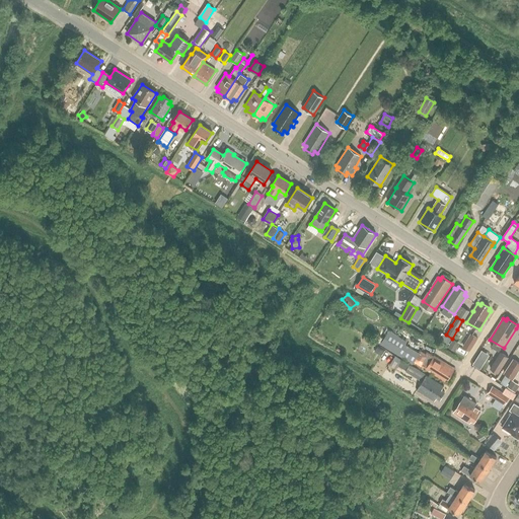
[(388,330),(380,344),(397,356),(406,343),(388,330)]
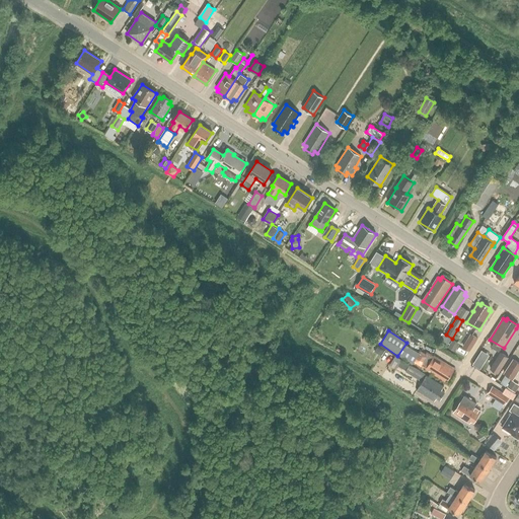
[(470,336),(463,348),(470,352),(477,340),(470,336)]
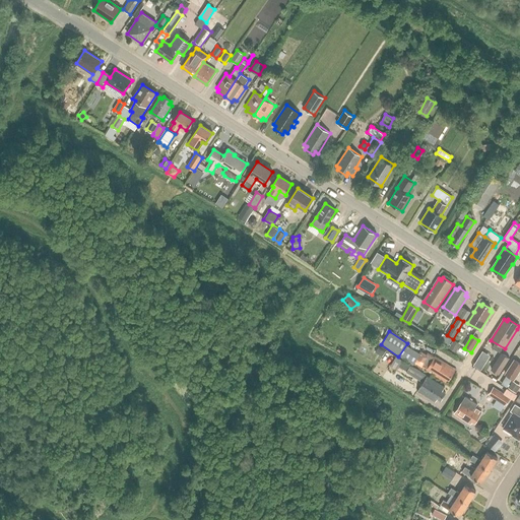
[(453,342),(449,347),(456,351),(459,346),(453,342)]
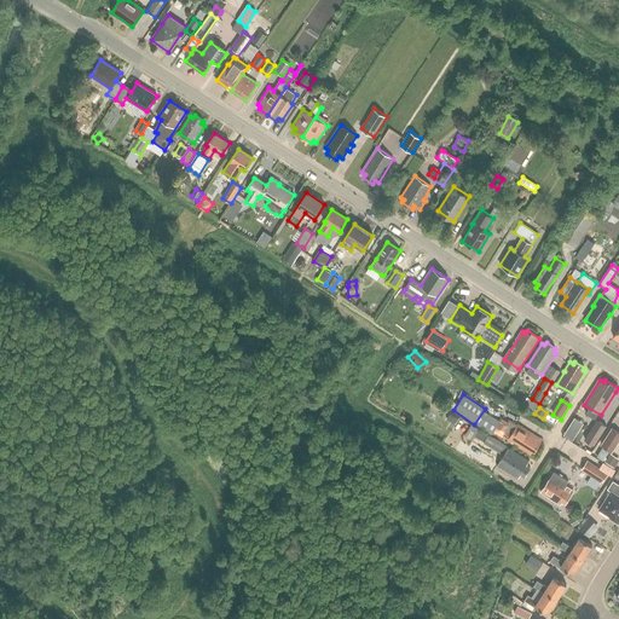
[(451,414),(447,420),(456,424),(460,418),(451,414)]
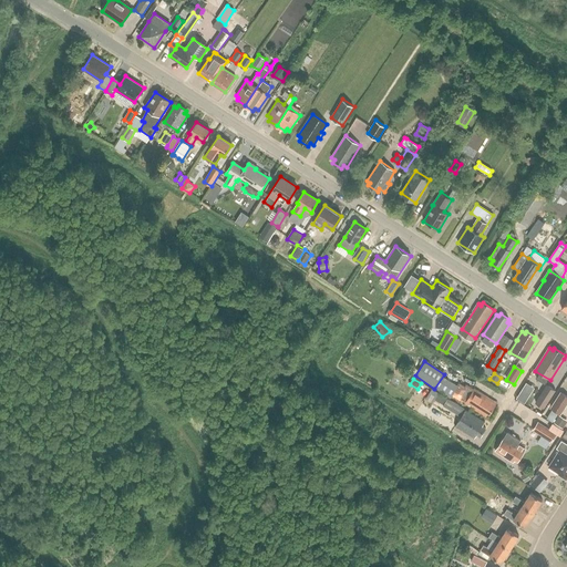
[(460,383),(455,391),(468,400),(474,390),(466,385),(465,388),(460,383)]
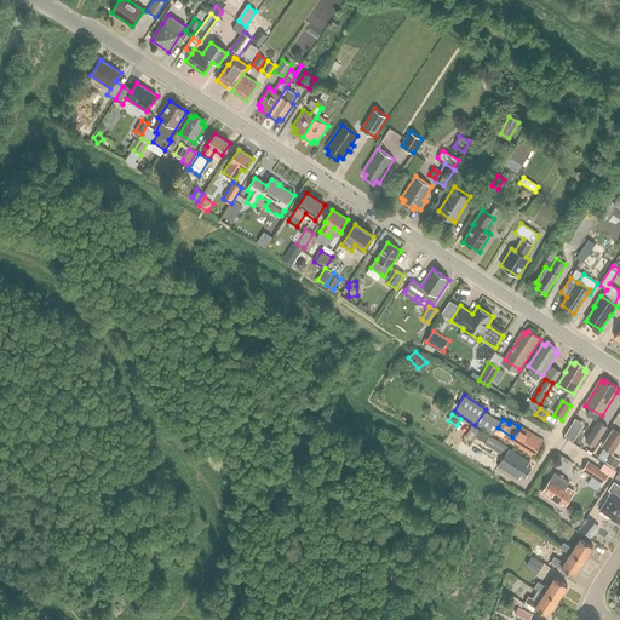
[(593,447),(607,428),(598,422),(585,441),(593,447)]
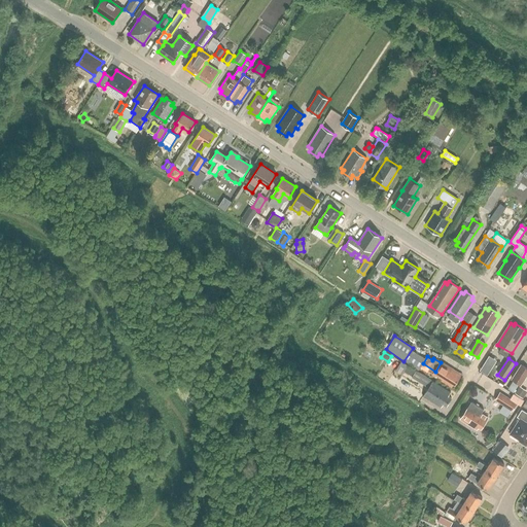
[(441,362),(435,372),(423,363),(420,369),(432,376),(451,388),(453,385),(455,386),(460,378),(457,376),(459,374),(441,362)]
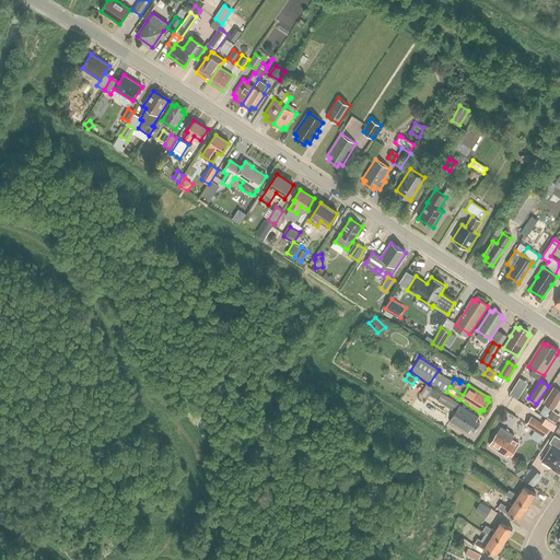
[(515,386),(511,393),(518,398),(523,391),(515,386)]
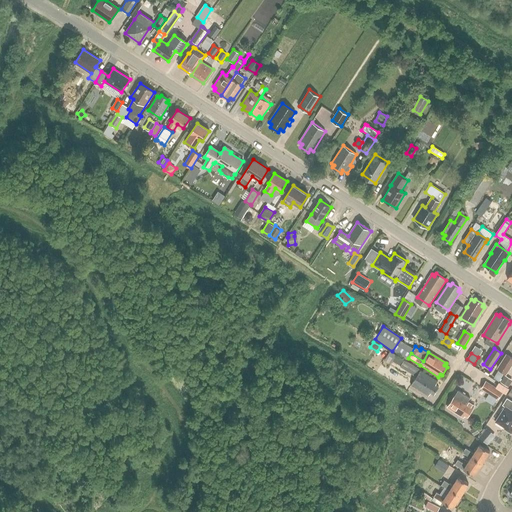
[(506,374),(511,365),(511,358),(507,355),(498,369),(506,374)]
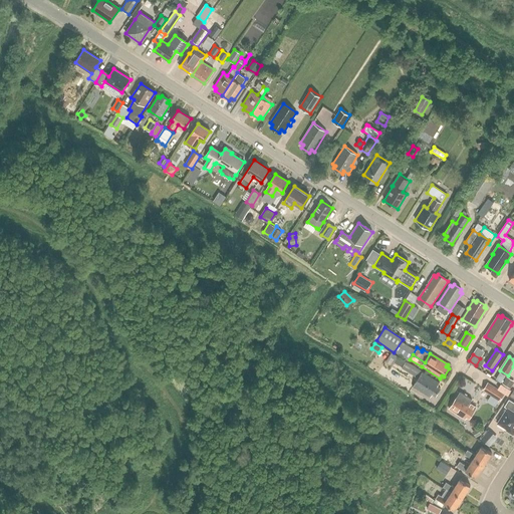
[(398,357),(394,363),(398,365),(399,364),(403,367),(406,361),(398,357)]
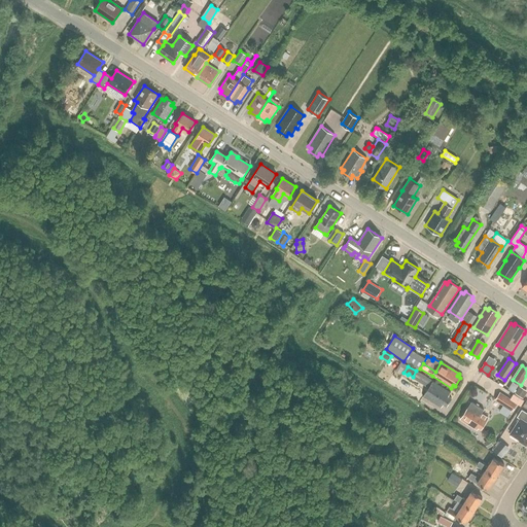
[(426,378),(422,383),(429,387),(432,382),(426,378)]
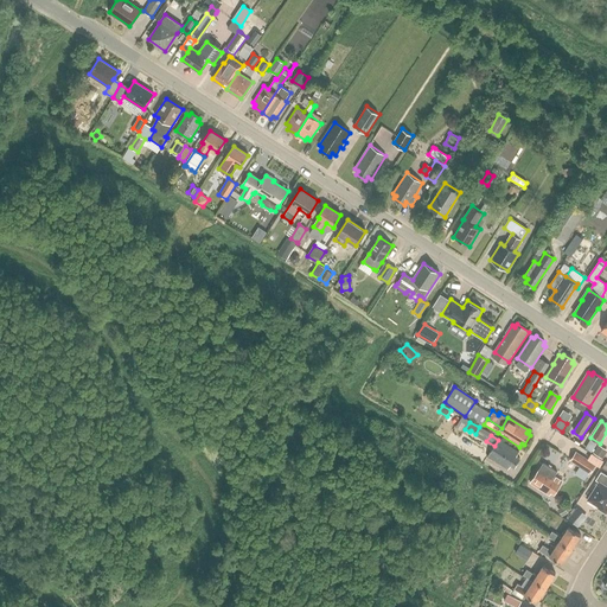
[(519,453),(498,440),(494,446),(487,457),(509,470),(511,466),(515,468),(521,459),(517,457),(519,453)]
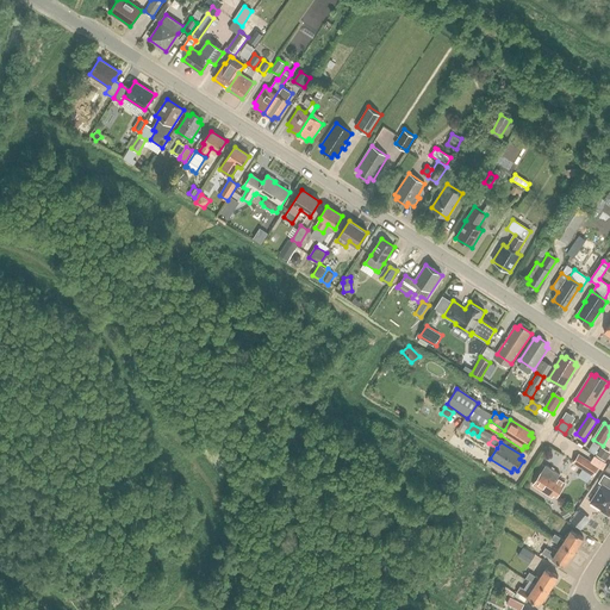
[(609,454),(609,452),(602,447),(596,455),(605,461),(609,454)]
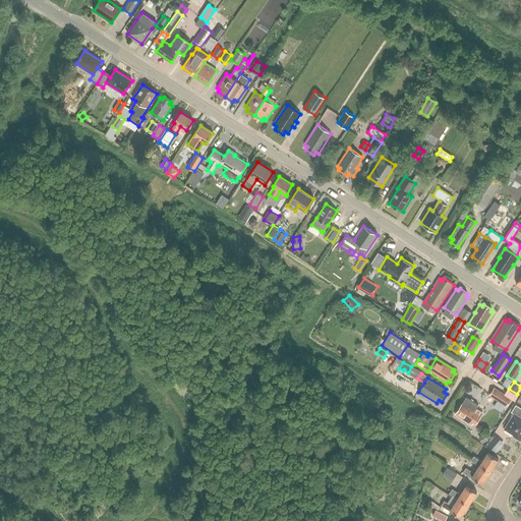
[(498,384),(489,397),(507,407),(510,402),(513,404),(518,396),(498,384)]
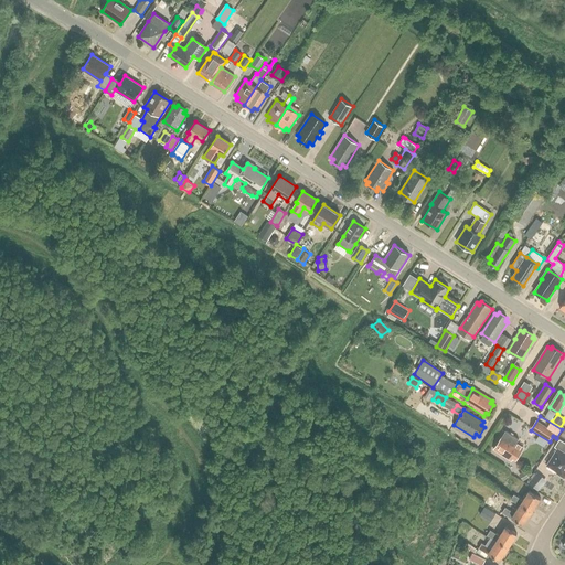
[(505,432),(503,436),(515,444),(519,439),(505,432)]
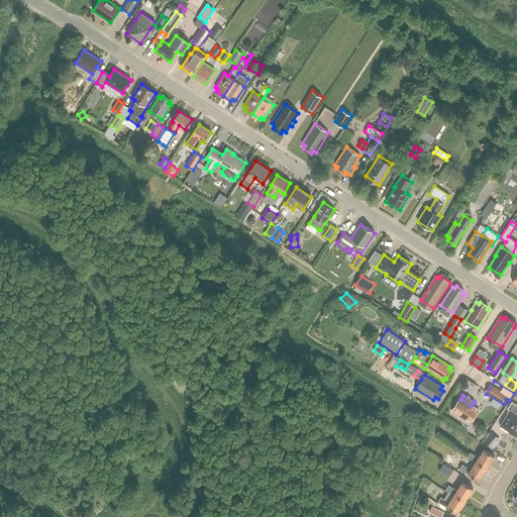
[(473,421),(479,411),(472,406),(460,399),(451,412),(468,422),(470,419),(473,421)]
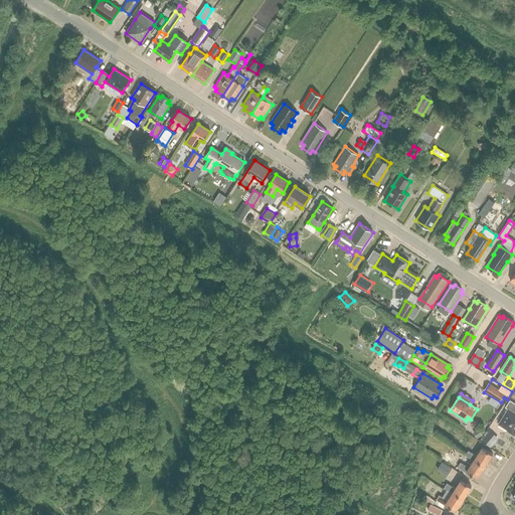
[(508,431),(507,432),(514,436),(514,435),(514,403),(510,400),(505,407),(508,409),(498,424),(508,431)]
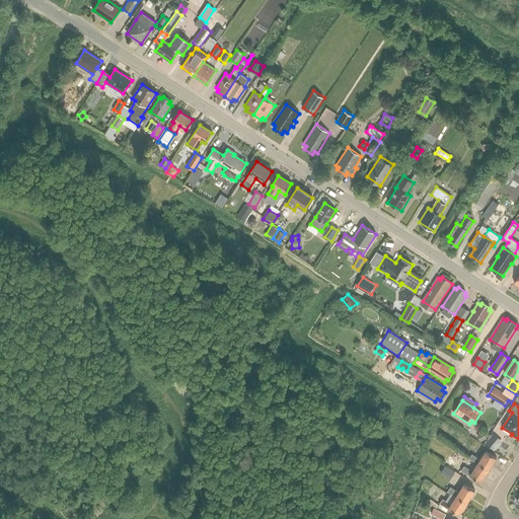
[(482,434),(476,437),(479,442),(485,439),(482,434)]
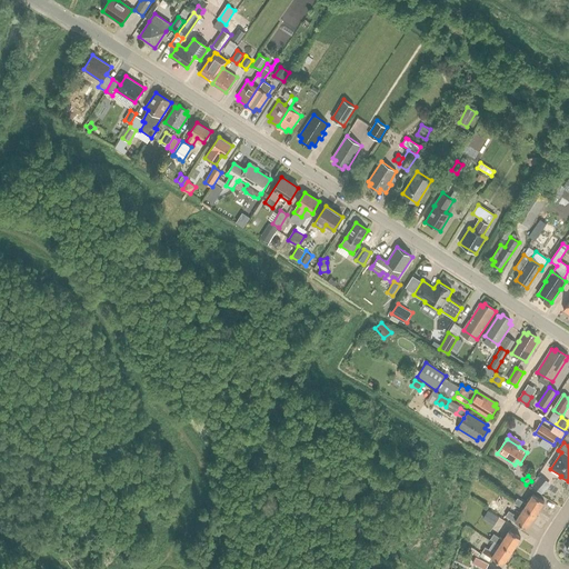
[(541,495),(549,485),(540,477),(531,487),(541,495)]
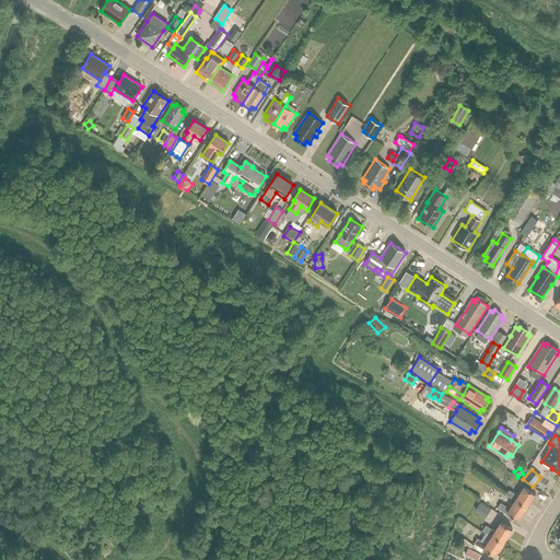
[(510,490),(506,496),(515,501),(516,500),(527,508),(535,494),(525,487),(518,497),(510,490)]
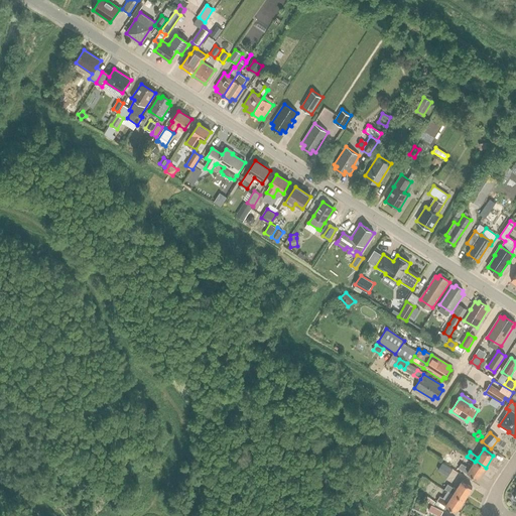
[(462,464),(459,469),(467,474),(468,473),(478,480),(486,468),(476,461),(475,462),(470,469),(462,464)]
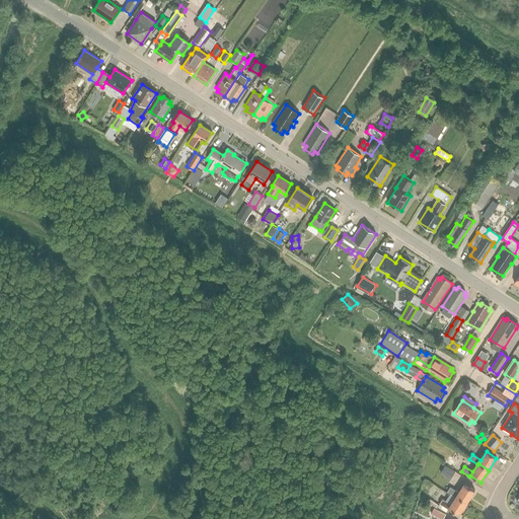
[(445,466),(440,473),(450,479),(455,472),(445,466)]
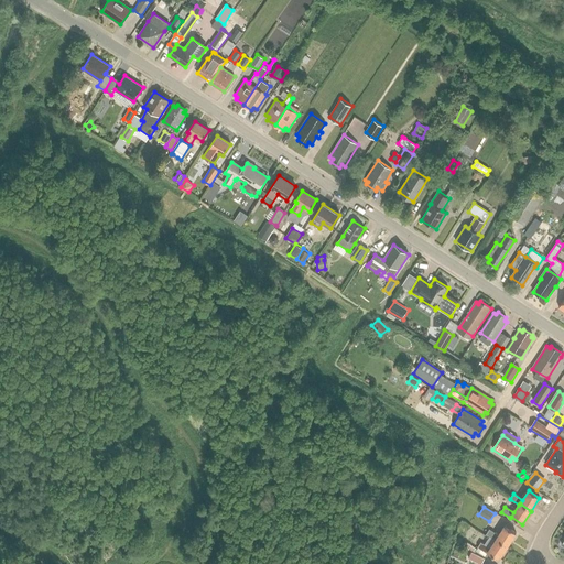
[(489,530),(487,534),(490,537),(496,540),(496,539),(507,546),(516,533),(506,525),(499,535),(489,530)]
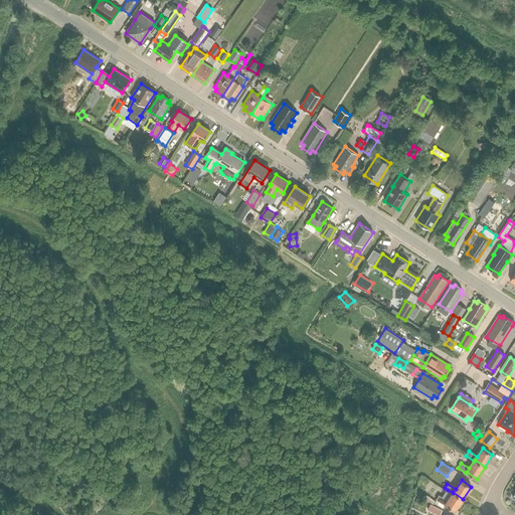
[(448,490),(443,497),(448,501),(453,493),(448,490)]
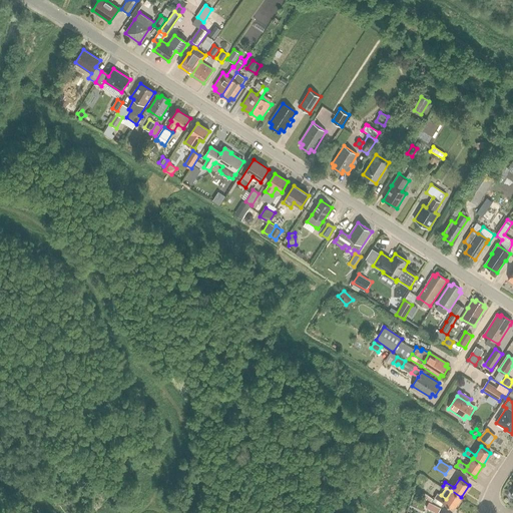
[(438,493),(435,498),(443,503),(444,502),(453,509),(461,497),(451,490),(451,491),(446,499),(441,495),(438,493)]
